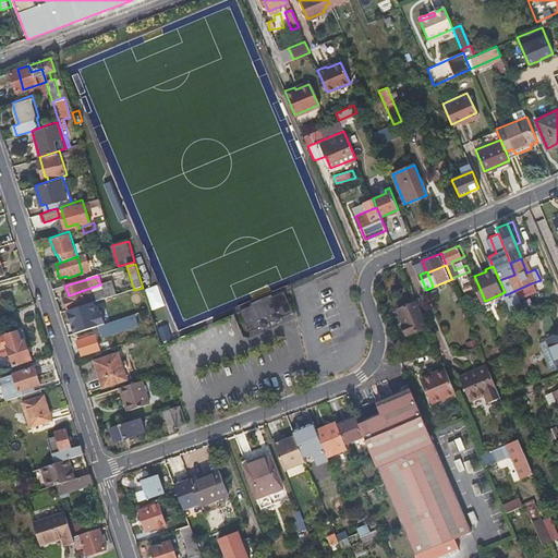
[(105,300),(116,296),(110,281),(100,284),(105,300)]
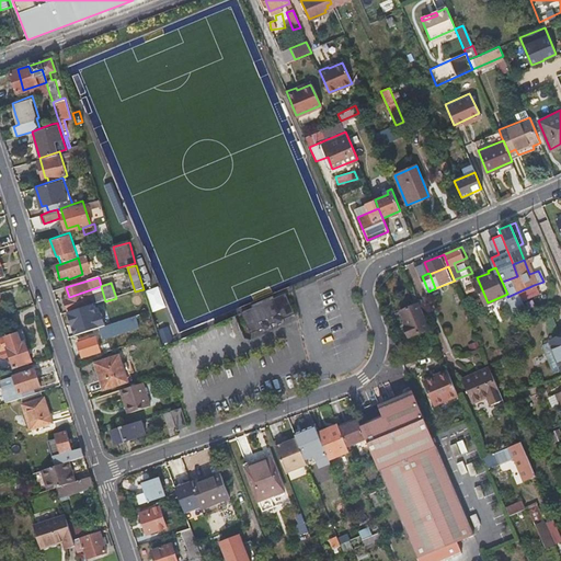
[(507,297),(508,298),(511,304),(537,293),(534,285),(507,297)]
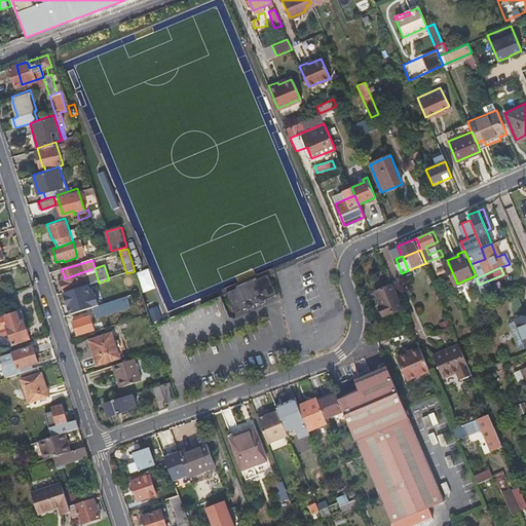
[(61,283),(64,293),(74,290),(82,288),(99,283),(95,268),(65,278),(66,282),(61,283)]
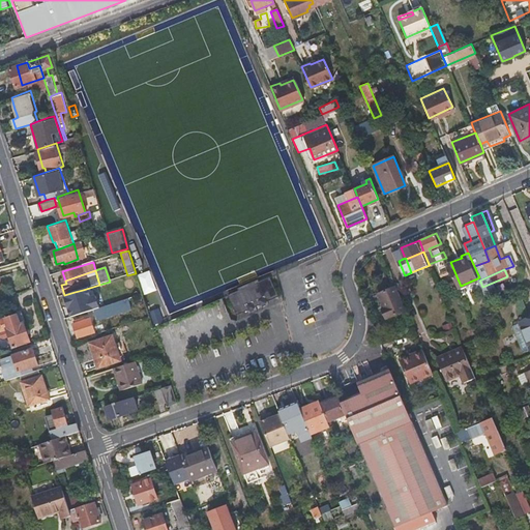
[(269,276),(229,294),(236,314),(246,308),(248,312),(256,308),(256,305),(259,304),(260,306),(268,303),(267,300),(277,296),(269,276)]
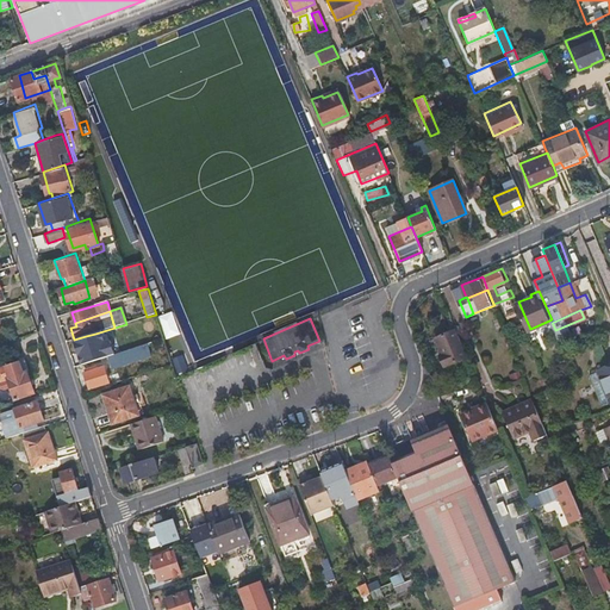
[(530,329),(530,330),(531,334),(553,324),(552,323),(552,319),(530,329)]
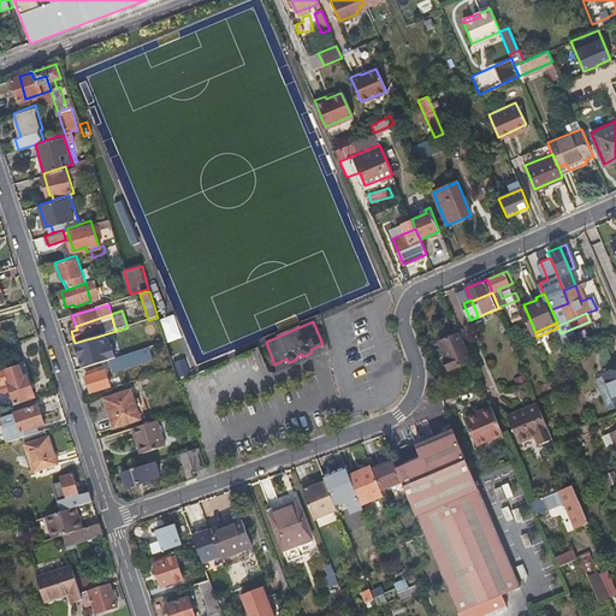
[(449,369),(472,360),(461,331),(440,339),(446,356),(443,357),(449,369)]
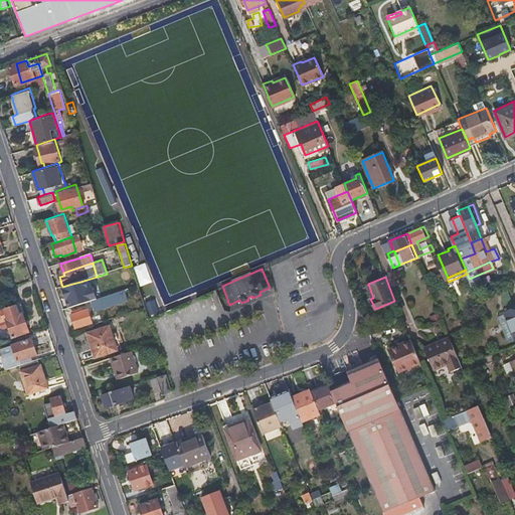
[(80,282),(72,284),(79,305),(88,302),(80,282)]
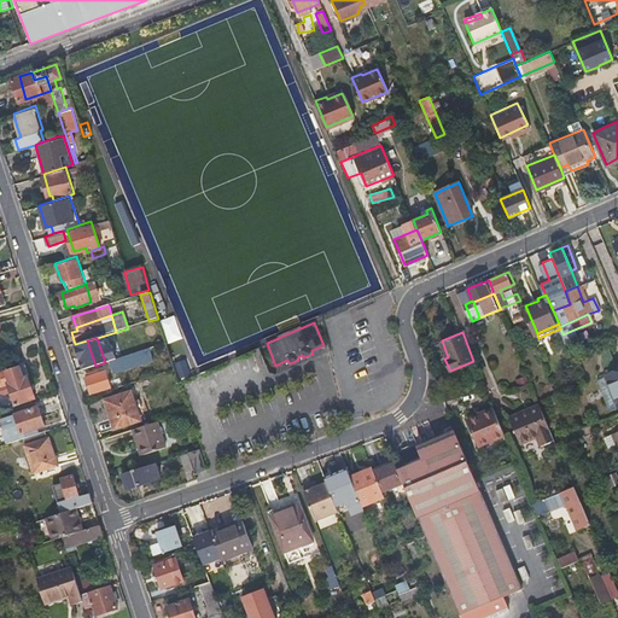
[(75,344),(83,369),(95,366),(87,340),(75,344)]
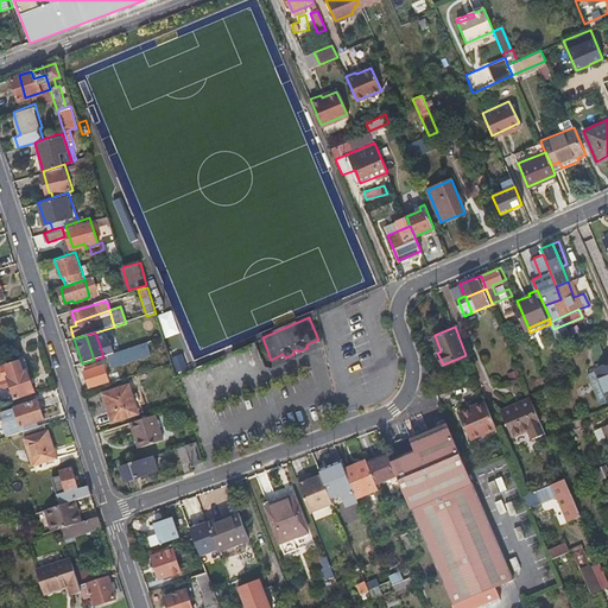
[(139,355),(137,346),(109,354),(112,363),(139,355)]
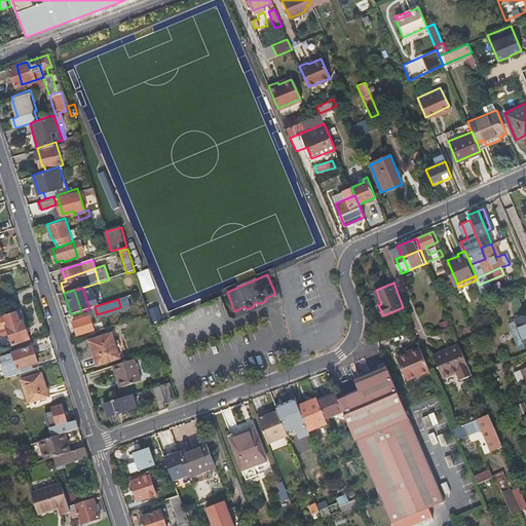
[(158,307),(148,309),(151,323),(161,321),(158,307)]
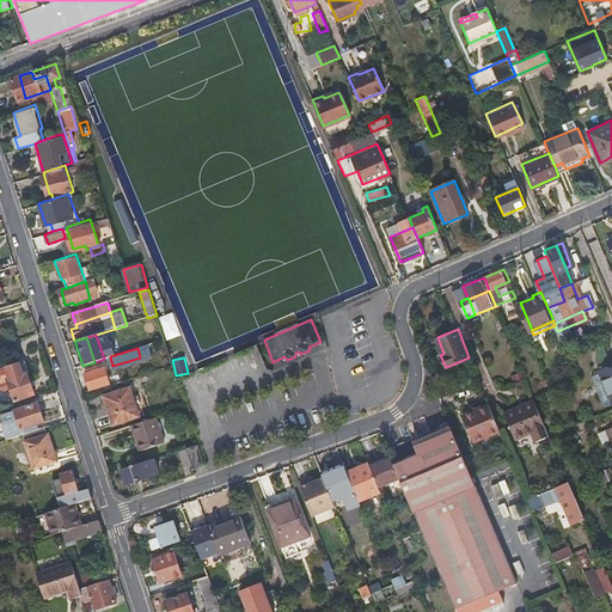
[(0,378),(20,372),(18,363),(0,369),(0,378)]
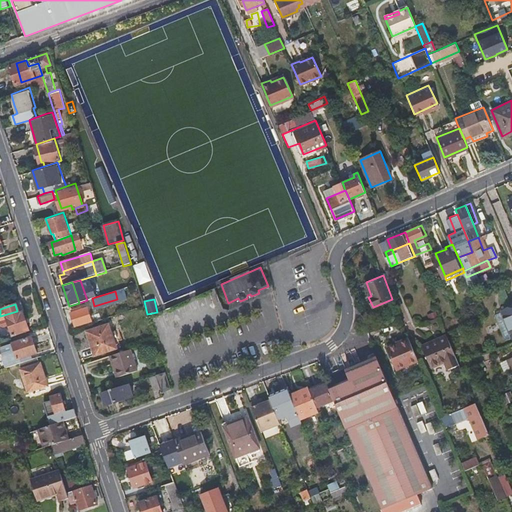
[(71,312),(76,325),(93,320),(88,306),(71,312)]
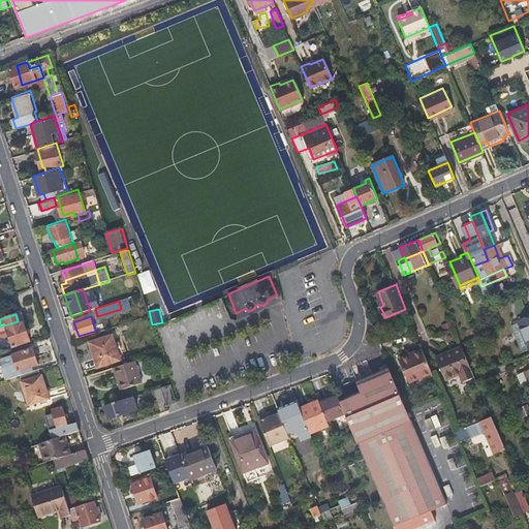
[(528,318),(505,329),(517,354),(528,349),(528,318)]
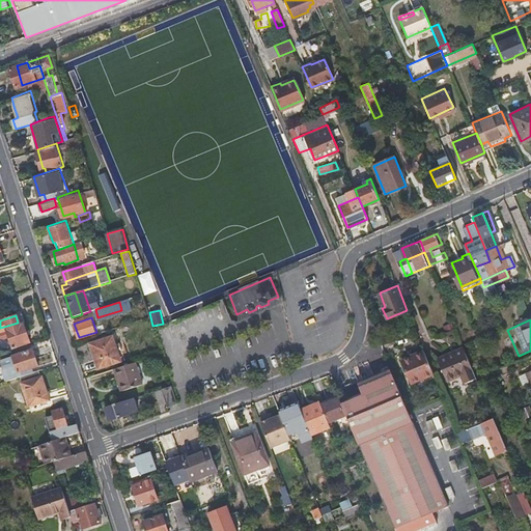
[(19,326),(18,323),(0,328),(0,331),(5,330),(7,336),(9,335),(15,348),(29,343),(24,324),(19,326)]
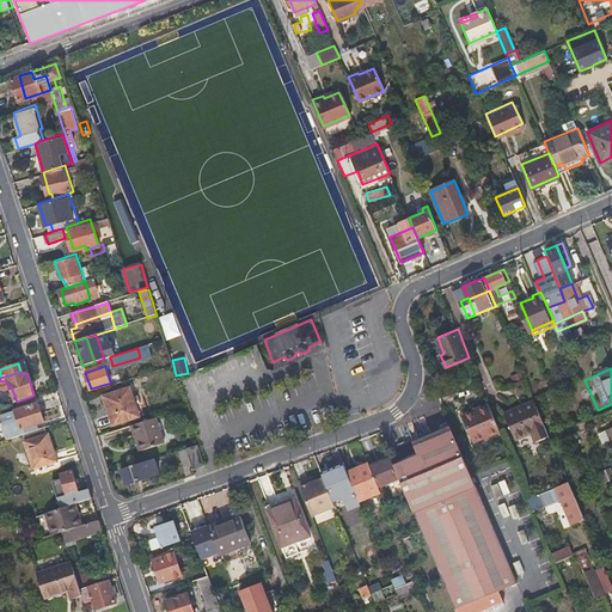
[(129,389),(104,397),(114,426),(139,417),(129,389)]
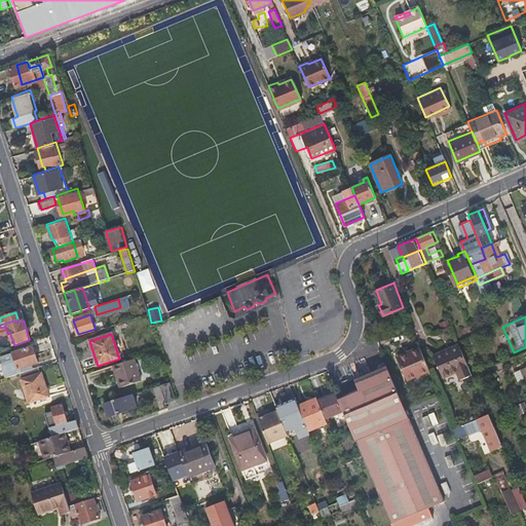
[(473,375),(460,345),(435,357),(444,378),(458,373),(461,380),(473,375)]
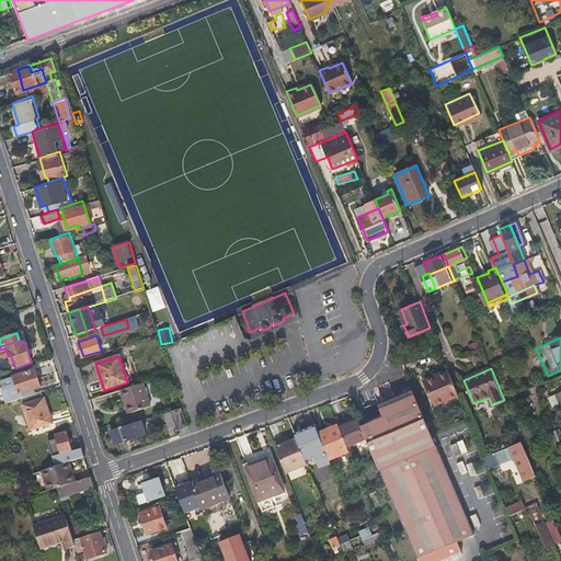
[(22,400),(37,395),(35,390),(41,388),(35,370),(0,381),(0,385),(7,404),(22,400)]
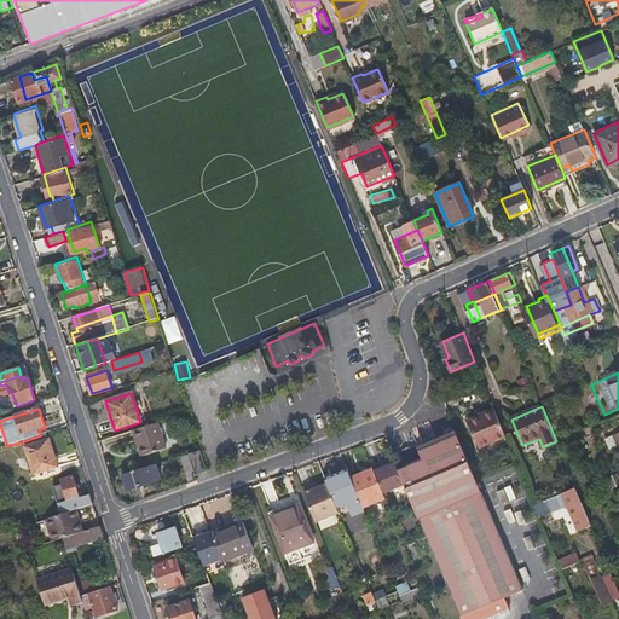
[(504,435),(493,409),(480,414),(481,415),(467,420),(478,447),(504,435)]
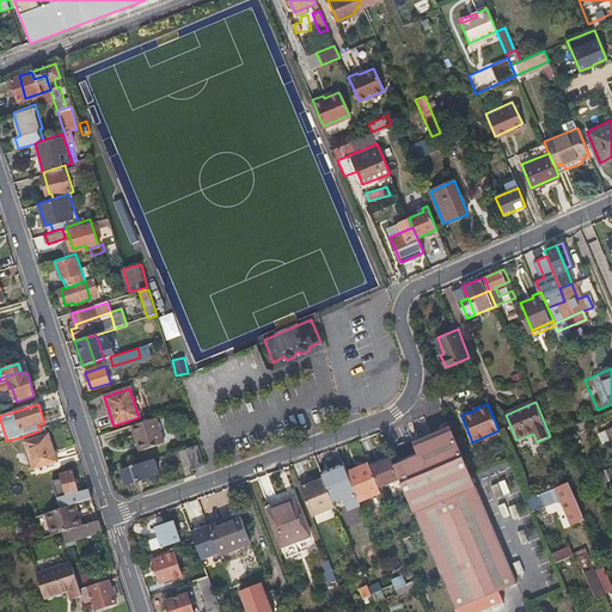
[(157,417),(132,426),(138,442),(141,441),(145,451),(165,444),(157,417)]
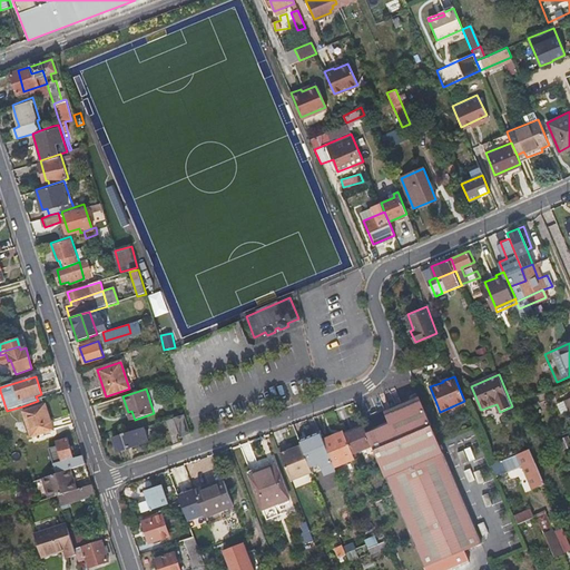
[(52,431),(41,400),(38,401),(22,406),(31,438),(38,435),(40,440),(43,438),(42,434),(52,431)]
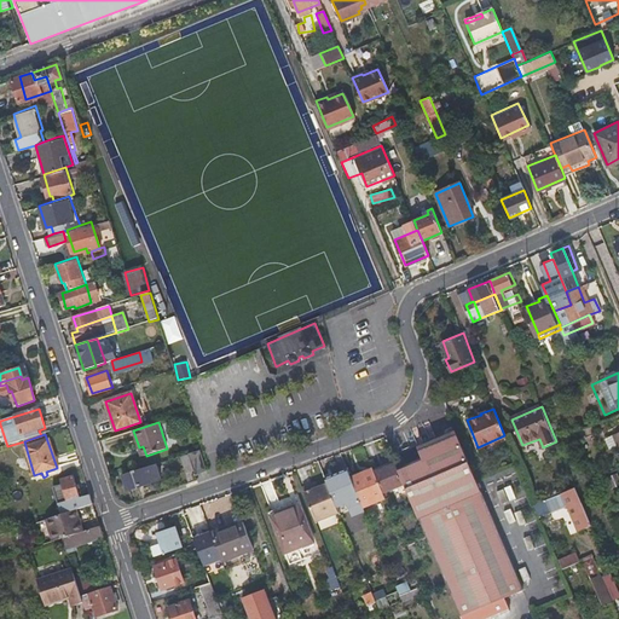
[(460,443),(397,468),(404,485),(426,537),(460,618),(485,618),(505,611),(501,600),(522,590),(520,585),(475,479),(460,443)]
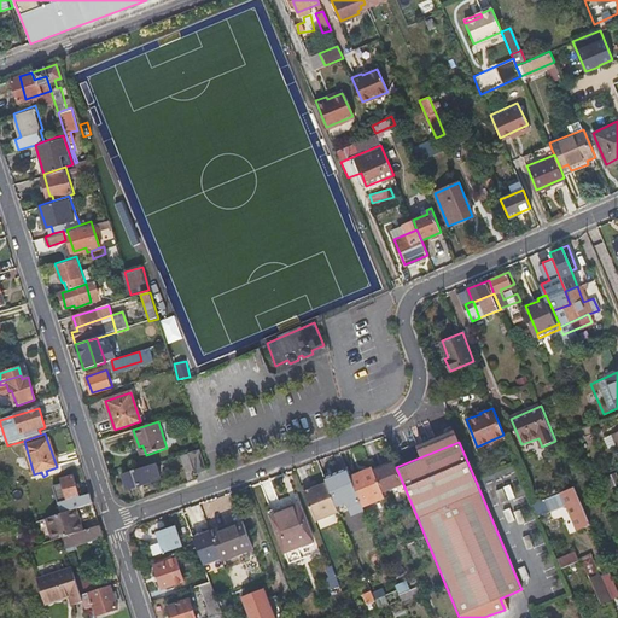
[(194,468),(196,472),(207,467),(200,448),(188,452),(194,468)]
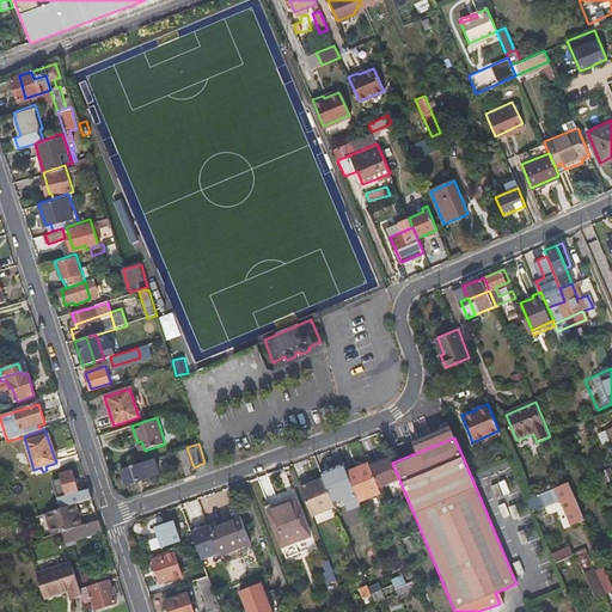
[(496,450),(501,460),(509,458),(506,450),(505,445),(496,450)]
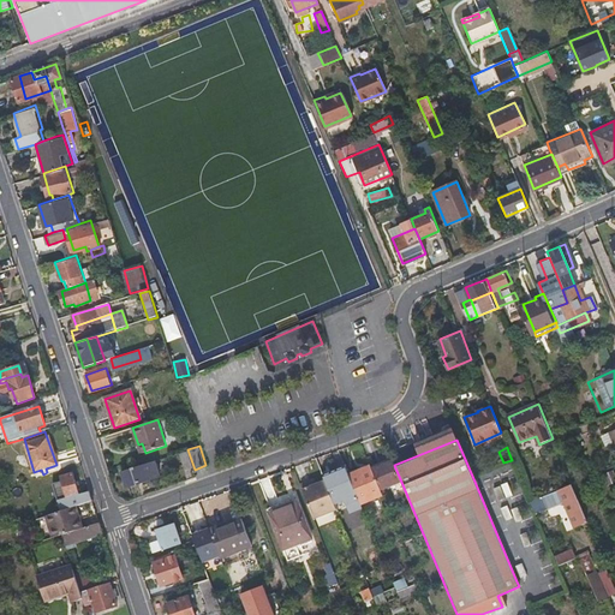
[(184,470),(193,466),(187,449),(179,453),(184,470)]
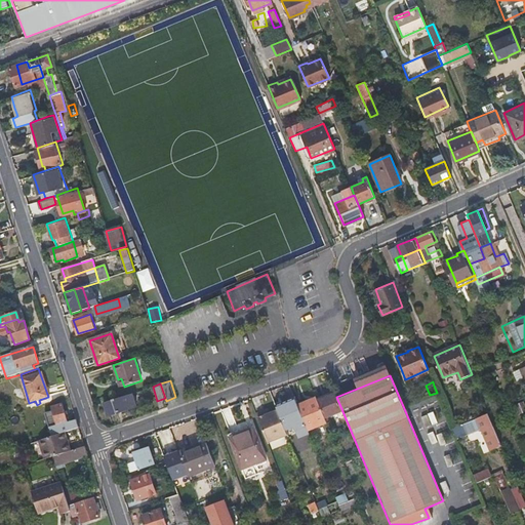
[(131,394),(105,403),(109,415),(136,406),(131,394)]
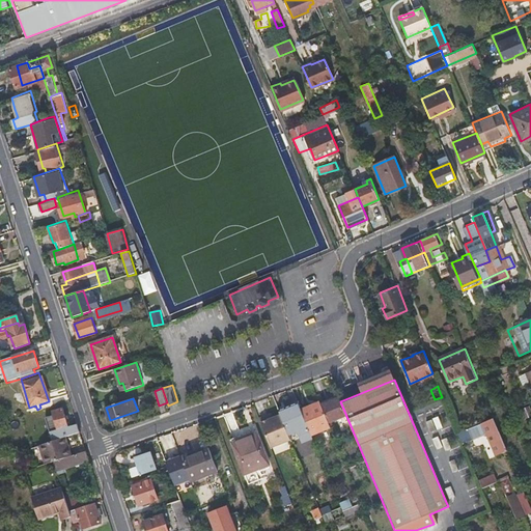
[(340,401),(339,398),(320,407),(328,423),(346,416),(340,401)]
